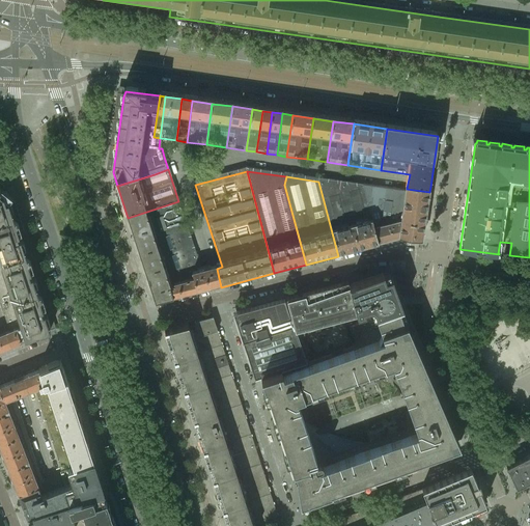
[(358,251),(340,185),(318,182),(338,256),(358,251)]
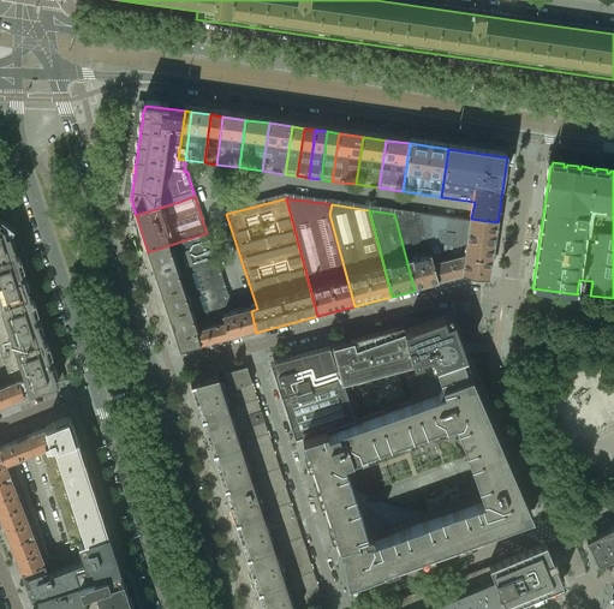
[(439,285),(421,218),(394,214),(415,291),(439,285)]
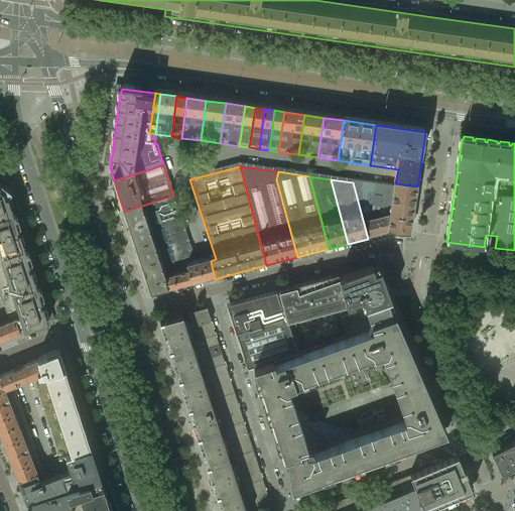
[(395,188),(353,182),(368,239),(388,234),(390,219),(393,202),(395,188)]
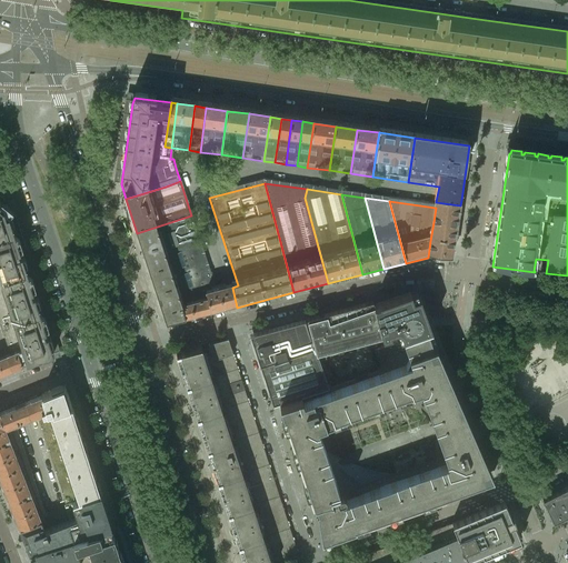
[(436,202),(436,208),(434,222),(457,225),(460,205),(436,202)]
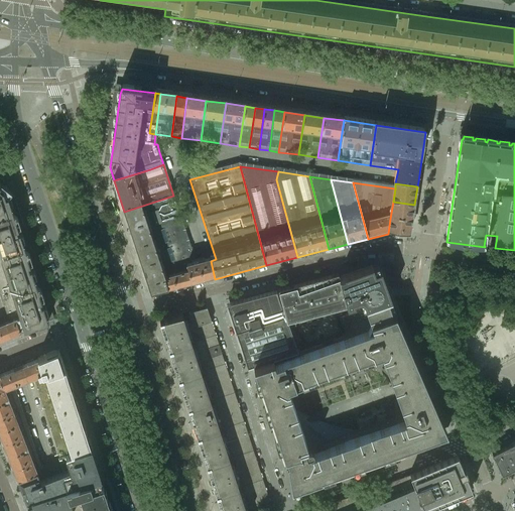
[(0,221),(15,217),(11,205),(8,206),(7,202),(9,202),(9,201),(6,202),(5,196),(4,195),(4,196),(0,192),(0,190),(1,189),(0,189),(0,188),(0,221)]
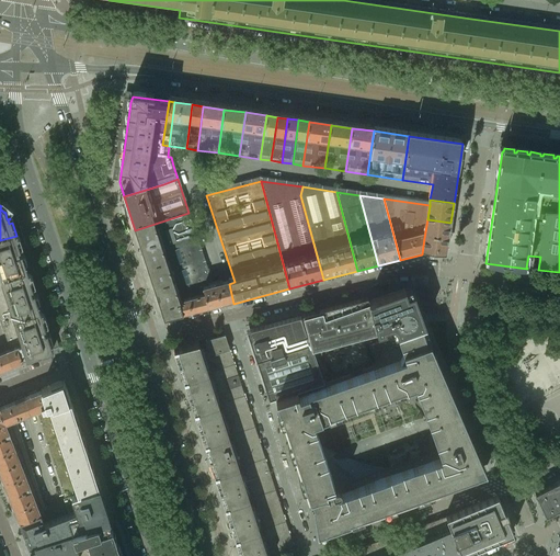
[(196,235),(194,228),(189,213),(135,230),(141,252),(196,235)]
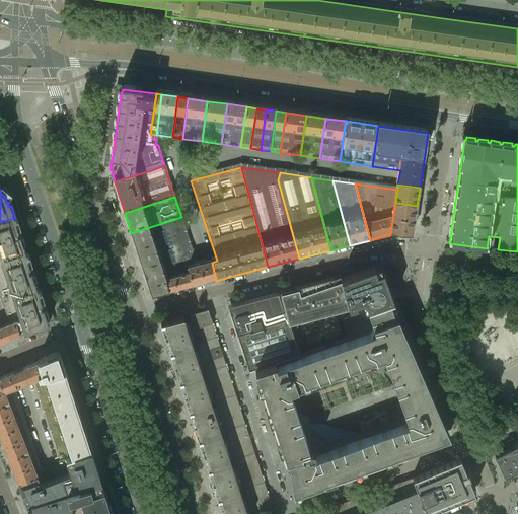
[(417,206),(395,203),(392,220),(415,224),(417,206)]
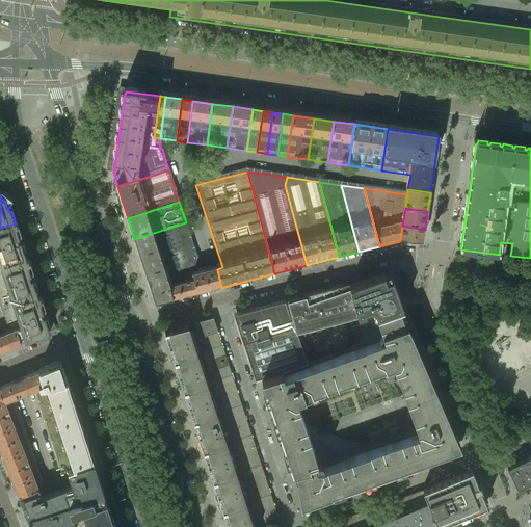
[(179,247),(177,240),(190,236),(186,222),(134,239),(141,260),(179,247)]
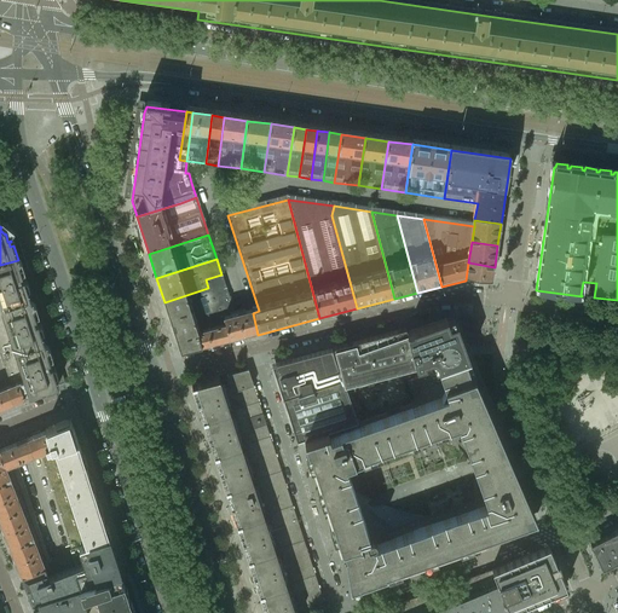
[(18,260),(0,265),(0,312),(32,302),(28,289),(24,290),(23,285),(24,284),(23,279),(23,278),(21,278),(19,275),(22,273),(18,260)]
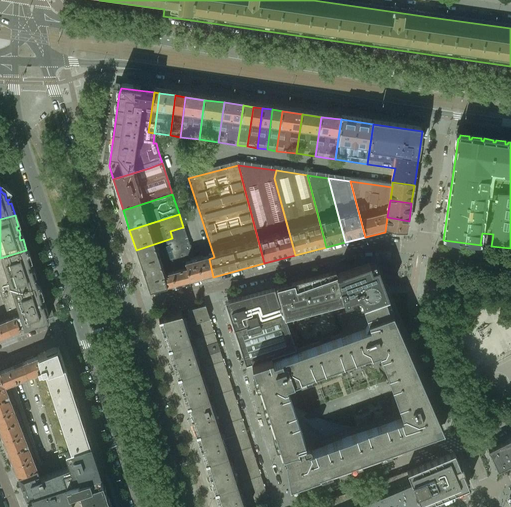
[(387,217),(385,232),(407,235),(409,221),(387,217)]
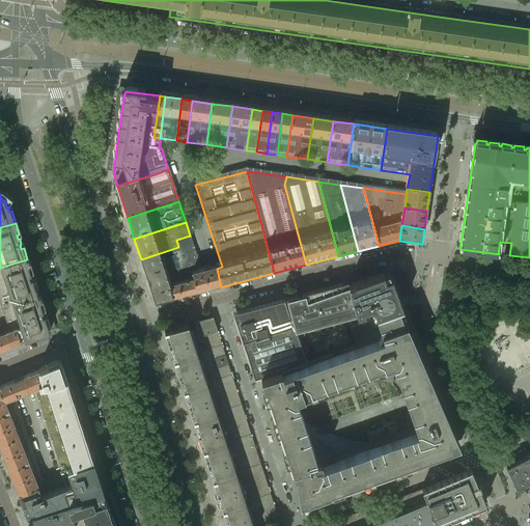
[(176,240),(178,247),(192,243),(190,236),(176,240)]
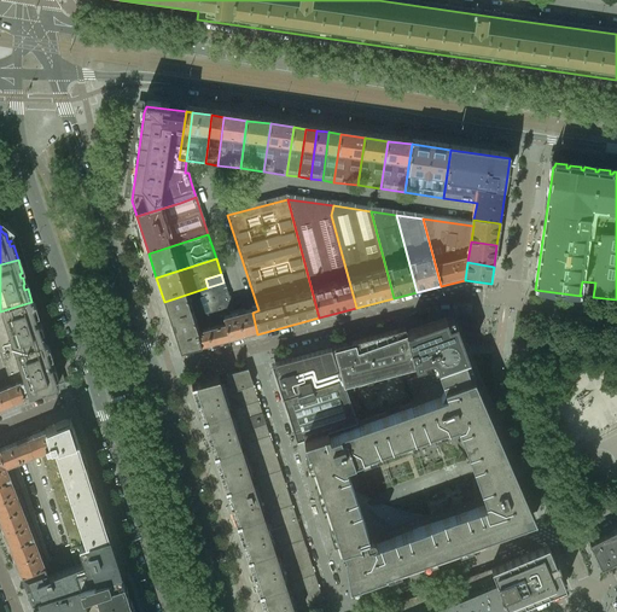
[(223,283),(208,287),(210,296),(227,290),(223,283)]
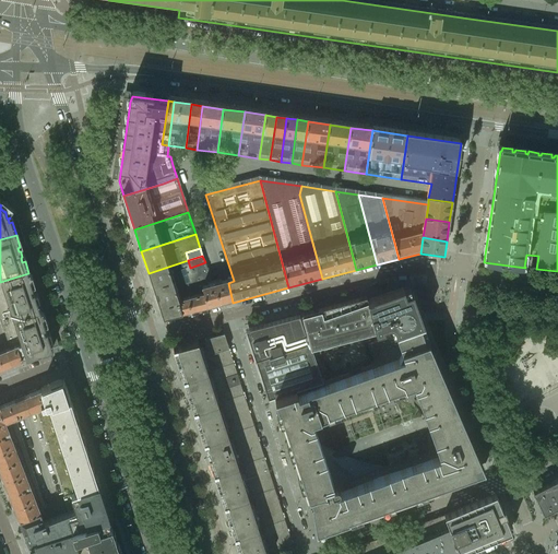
[(192,274),(190,268),(188,260),(149,273),(155,295),(196,282),(192,274)]
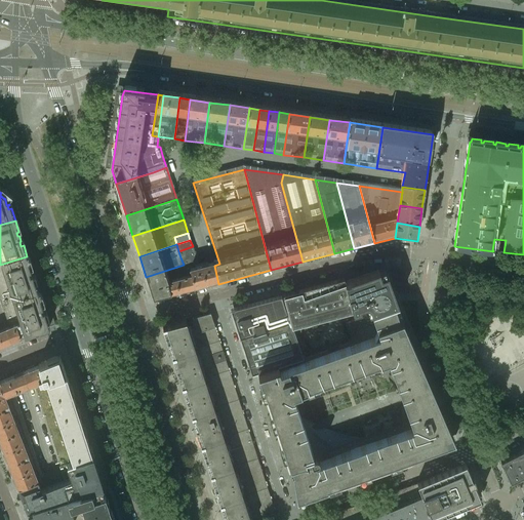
[(193,246),(178,251),(180,257),(195,253),(193,246)]
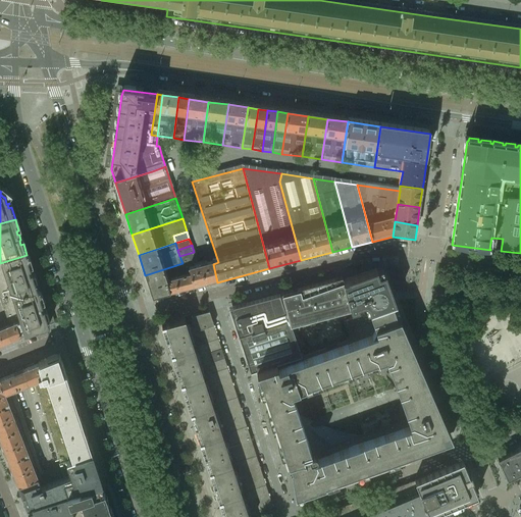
[(194,252),(179,256),(183,263),(196,259),(194,252)]
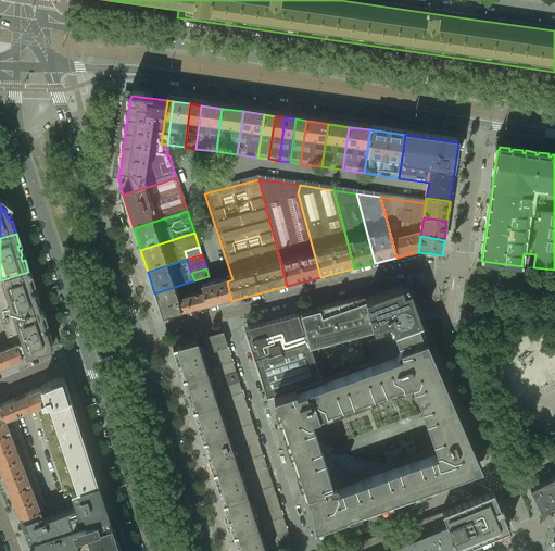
[(35,299),(33,296),(35,295),(35,293),(33,290),(33,289),(32,289),(30,285),(33,285),(28,272),(0,280),(0,316),(1,320),(8,317),(9,322),(41,311),(37,299),(35,299)]
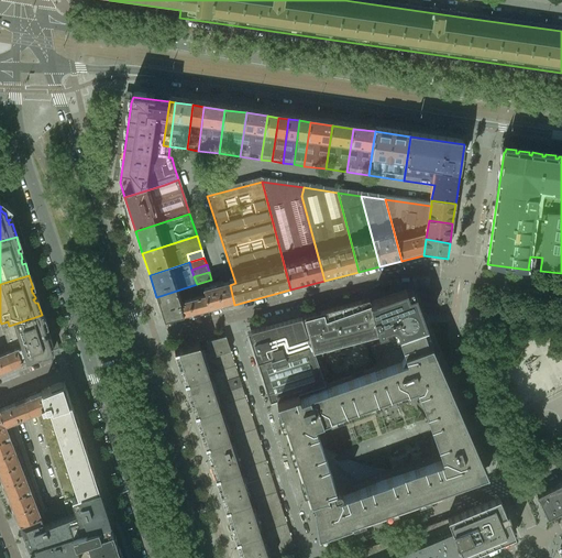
[(234,305),(230,285),(224,286),(215,290),(211,280),(197,284),(156,297),(165,324),(230,306),(234,305)]
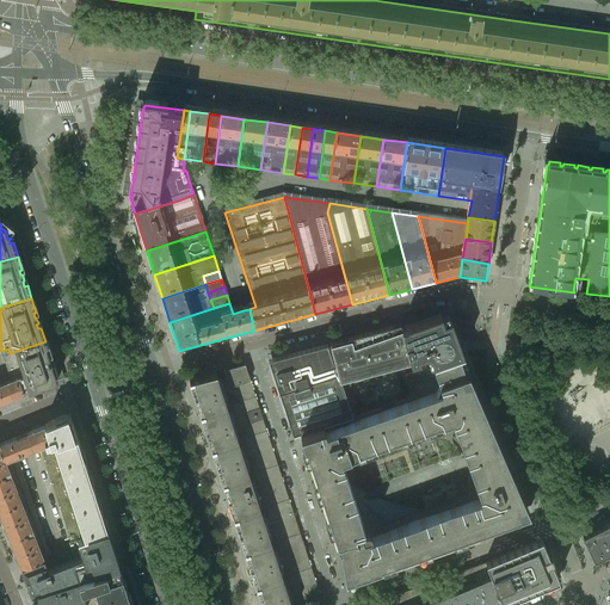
[(464,358),(453,322),(448,325),(444,326),(442,319),(408,331),(408,332),(404,333),(404,332),(402,332),(401,328),(331,347),(340,384),(345,396),(351,394),(351,384),(352,384),(351,382),(411,366),(412,368),(421,365),(420,362),(426,359),(427,363),(431,362),(433,369),(460,359),(464,358)]
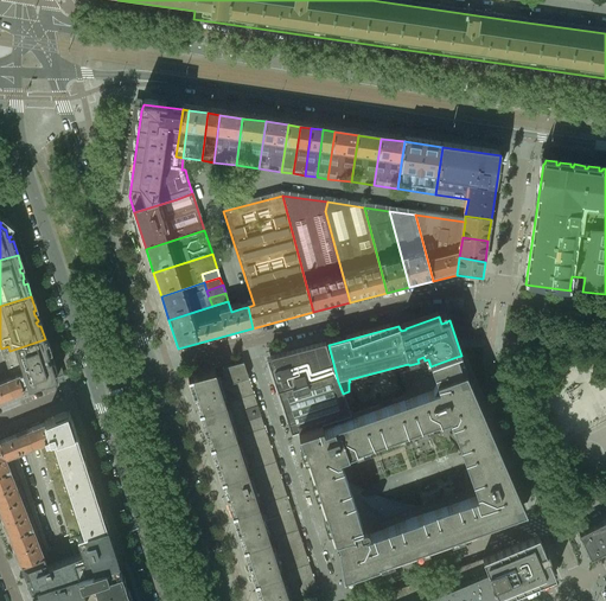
[(59,382),(55,368),(51,369),(50,365),(52,364),(52,363),(51,363),(50,358),(50,357),(48,358),(46,353),(50,352),(45,339),(10,351),(12,355),(4,357),(12,382),(6,384),(13,400),(26,395),(25,392),(30,391),(59,382)]
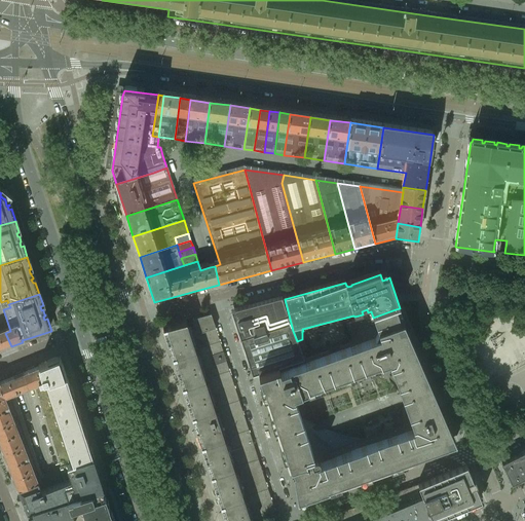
[(293,331),(285,299),(284,299),(284,300),(283,301),(283,300),(231,313),(253,379),(259,378),(305,363),(305,362),(299,347),(297,341),(293,331)]
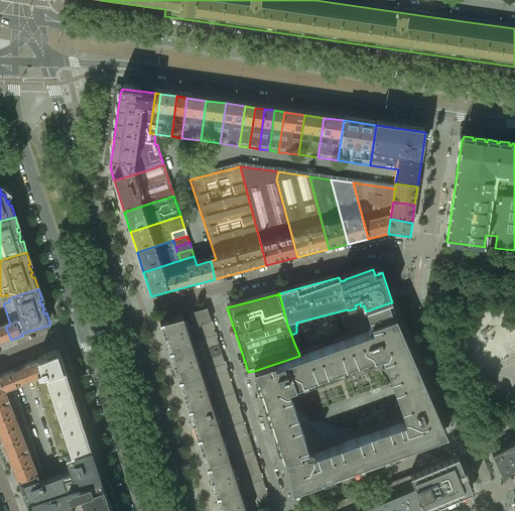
[(383,460),(393,456),(394,458),(404,454),(403,453),(447,436),(429,396),(414,360),(396,318),(394,320),(388,303),(366,311),(366,312),(341,322),(347,340),(334,345),(335,348),(324,352),(323,348),(299,357),(299,356),(254,371),(257,381),(259,381),(262,392),(261,392),(267,411),(268,410),(272,422),(271,422),(277,441),(278,440),(280,446),(283,446),(284,452),(281,453),(284,463),(287,462),(288,467),(287,467),(292,494),(324,483),(324,481),(334,477),(335,479),(353,472),(353,471),(364,467),(364,468),(383,462),(383,460)]
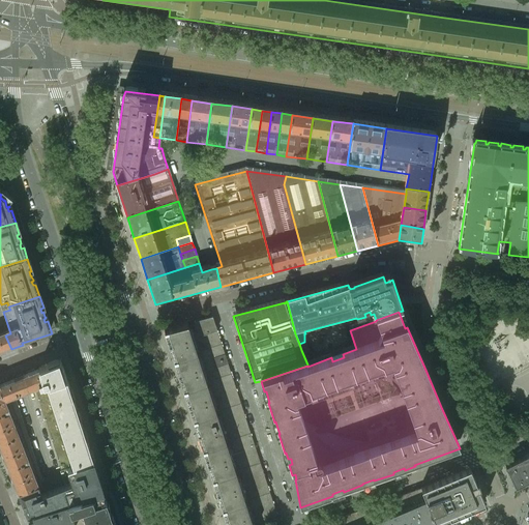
[(189,330),(193,342),(194,343),(217,334),(214,323),(189,330)]
